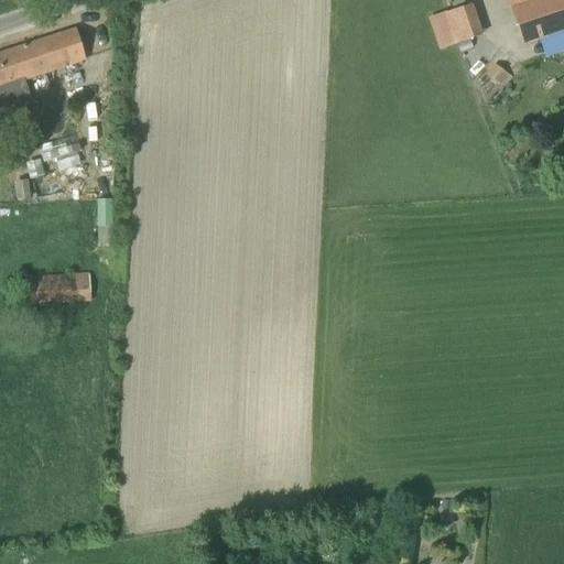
[(563,30),(563,0),(508,0),(511,8),(523,44),(563,30)]
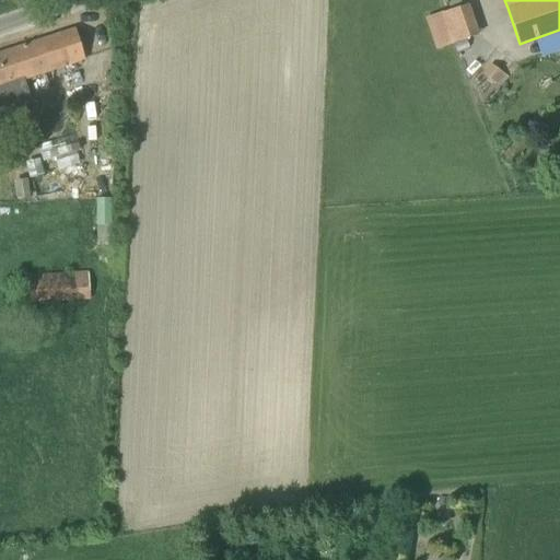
[(467,4),(423,13),(430,46),(474,37),(467,4)]
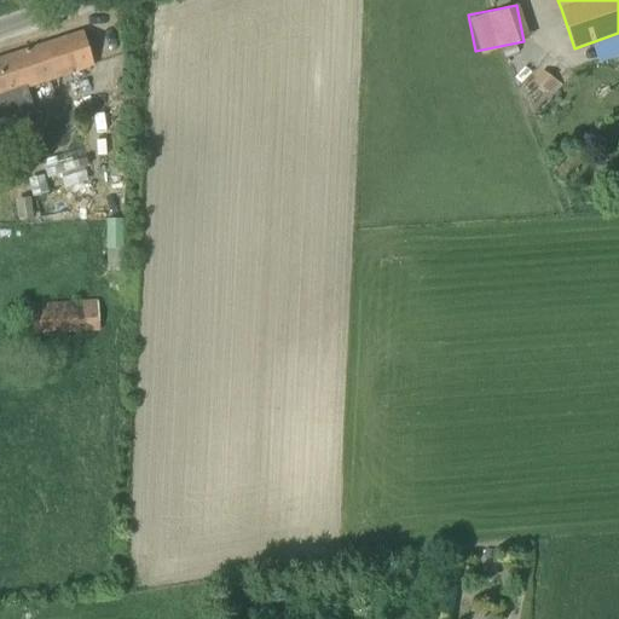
[(0,58),(0,119),(34,108),(27,87),(94,65),(84,32),(0,58)]
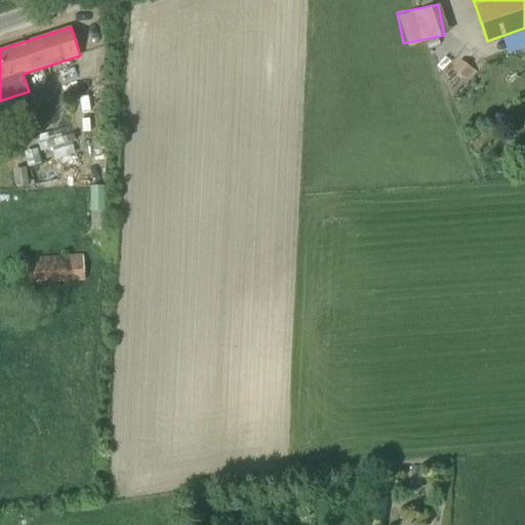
[(460,59),(452,70),(462,78),(471,68),(460,59)]
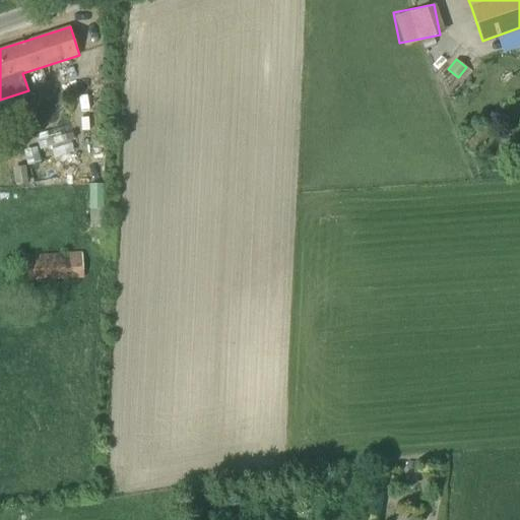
[(71,132),(65,134),(38,142),(40,150),(52,146),(53,150),(72,144),(70,140),(73,139),(71,132)]
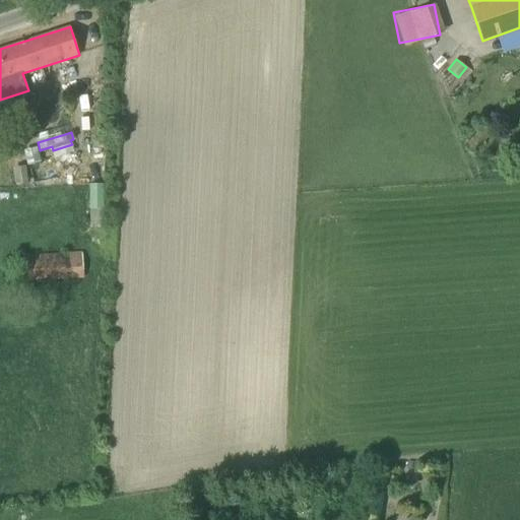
[(42,160),(39,149),(25,152),(27,164),(42,160)]
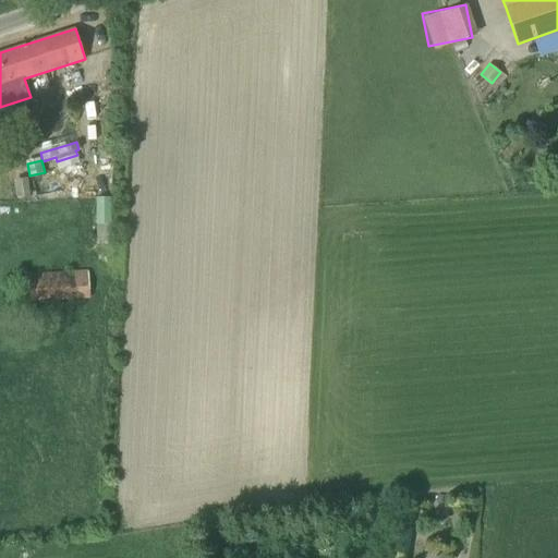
[(31,196),(27,178),(13,180),(16,198),(31,196)]
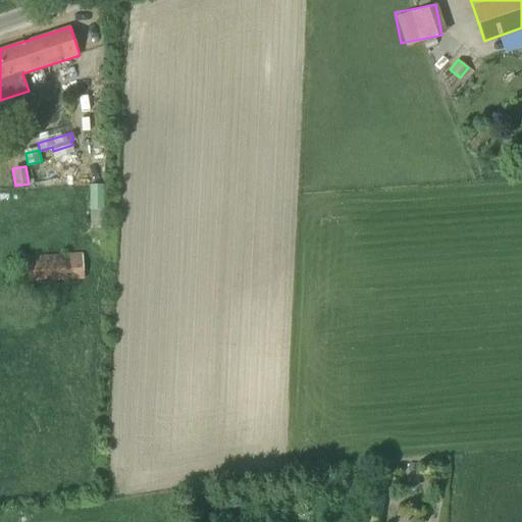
[(90,185),(91,211),(105,210),(104,185),(90,185)]
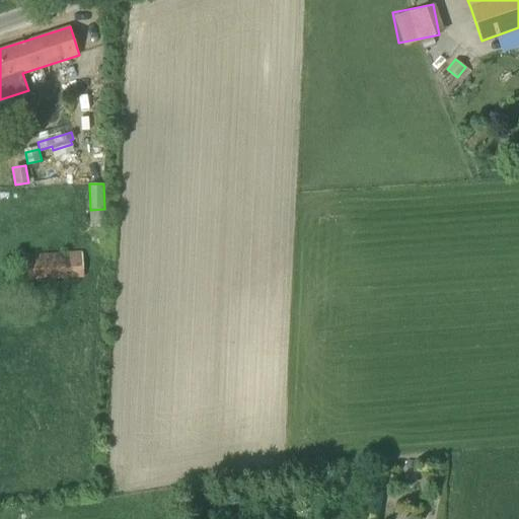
[(81,251),(22,254),(24,280),(82,277),(81,251)]
